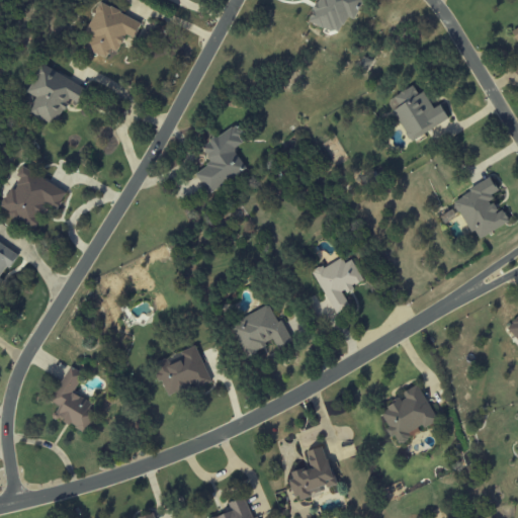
[(317,0),(309,21),(338,34),(346,16),(354,20),(362,0),(317,0)]
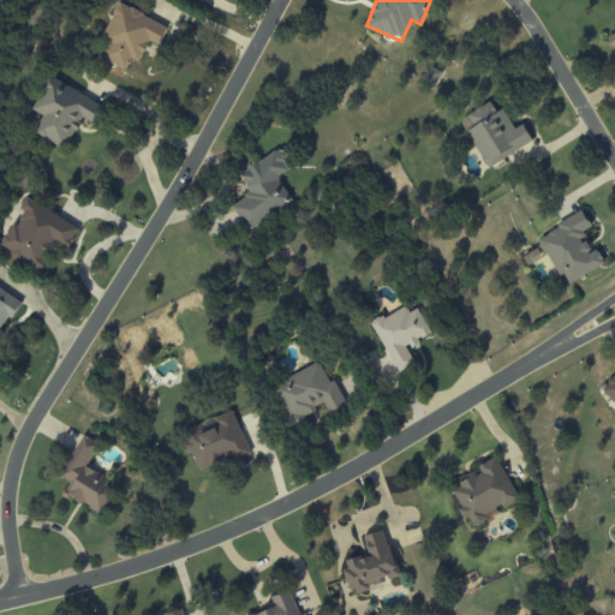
[(100,43),(106,46),(101,58),(126,69),(130,59),(138,63),(148,41),(159,46),(167,25),(117,4),(100,43)]
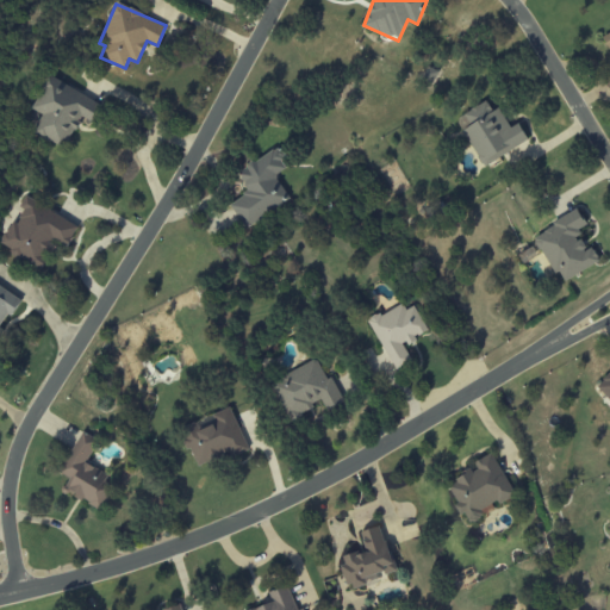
[(100,105),(49,75),(30,107),(42,114),(32,131),(62,149),(80,122),(88,126),(100,105)]
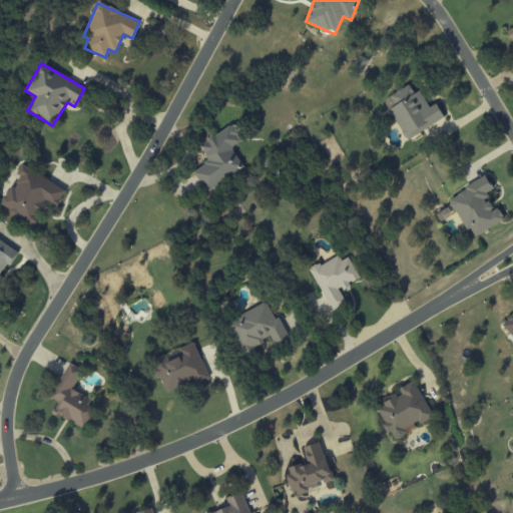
[(429,107),(419,90),(414,93),(409,84),(383,100),(407,140),(444,118),(436,103),(429,107)]
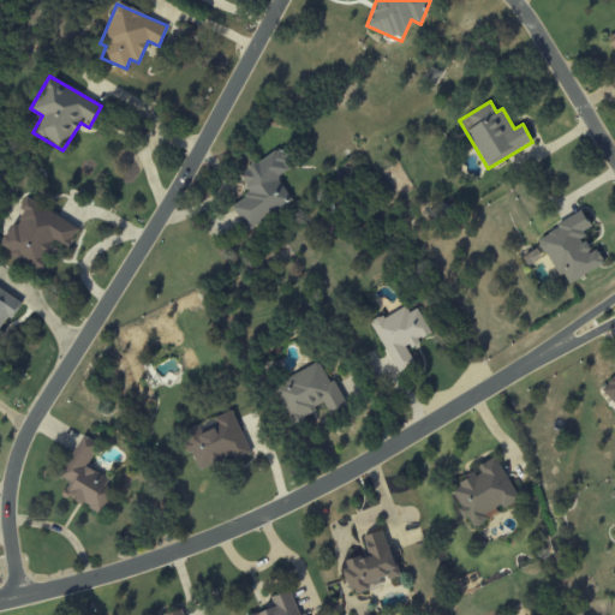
[(231,207),(248,231),(292,202),(276,178),(291,169),(278,149),(239,174),(251,192),(231,207)]
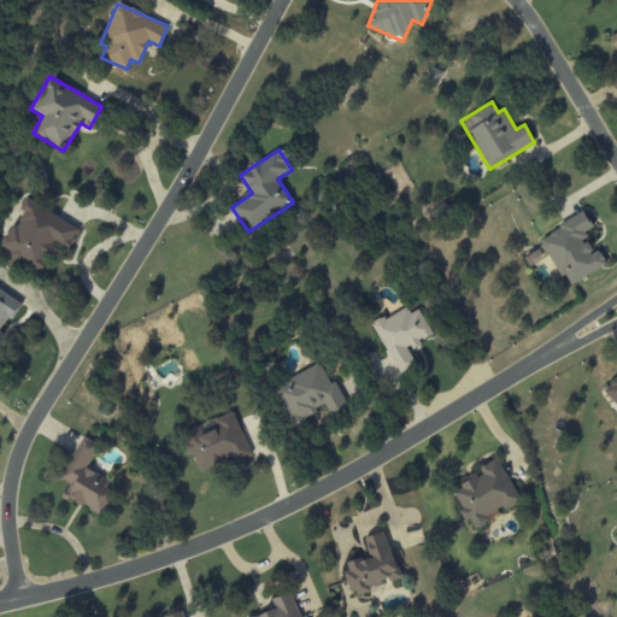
[(0,248),(42,272),(57,246),(66,251),(80,229),(25,199),(19,210),(23,212),(16,227),(11,223),(0,244),(0,248)]
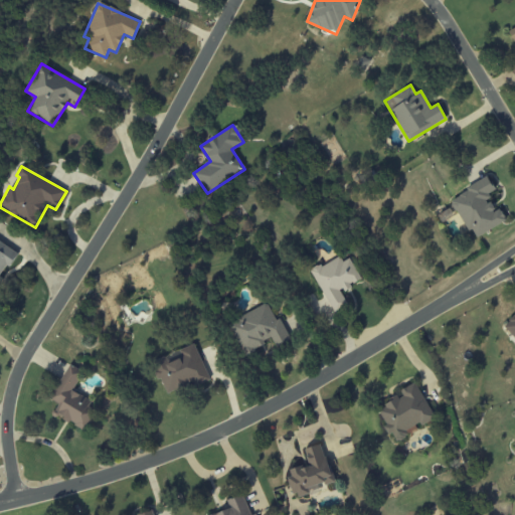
[(473,239),(505,220),(499,209),(495,211),(487,197),(496,192),(487,176),(465,188),(467,191),(451,200),(473,239)]
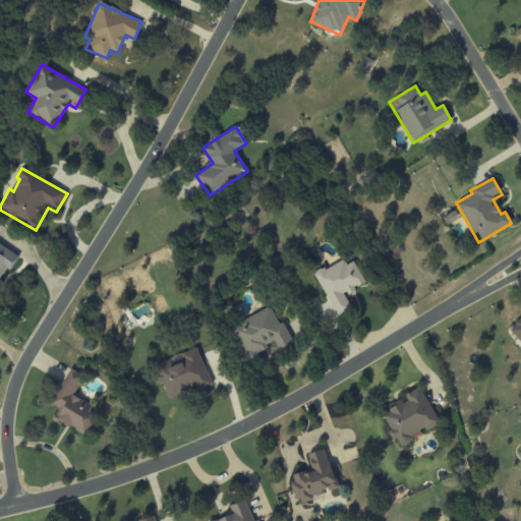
[(0,282),(16,254),(0,244),(0,282)]
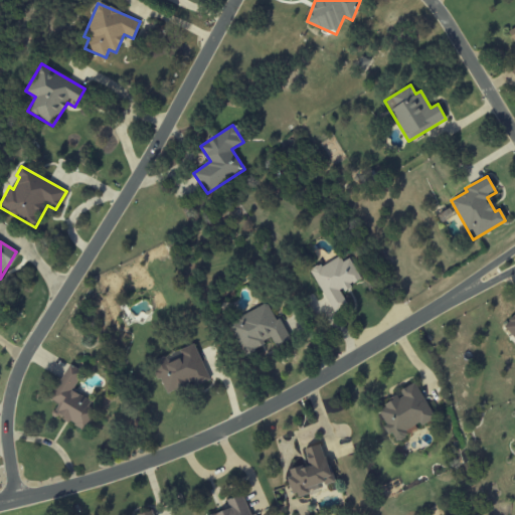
[(349,259),(342,262),(338,255),(311,271),(333,313),(347,305),(340,292),(361,281),(349,259)]
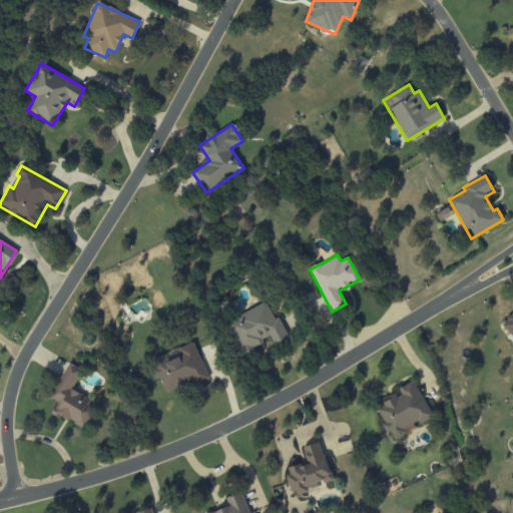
[(290,339),(279,317),(275,319),(267,303),(226,322),(242,354),(272,340),(275,346),(290,339)]
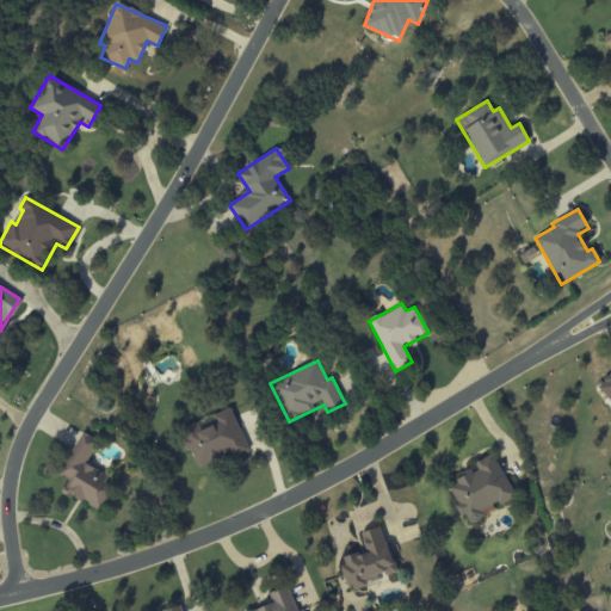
[(610,372),(597,387),(610,401),(610,372)]
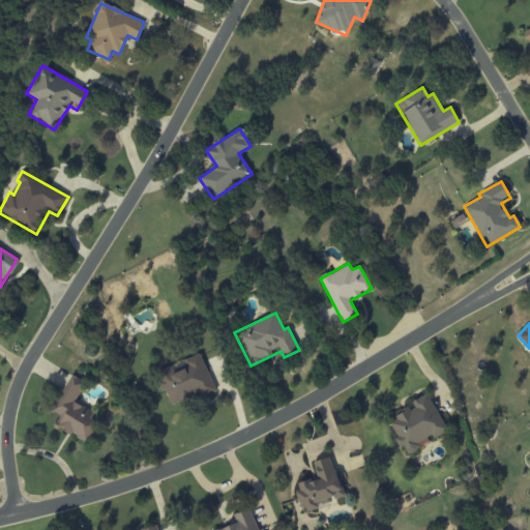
[(216,391),(201,353),(183,360),(186,369),(171,374),(169,367),(156,372),(170,406),(200,394),(201,398),(216,391)]
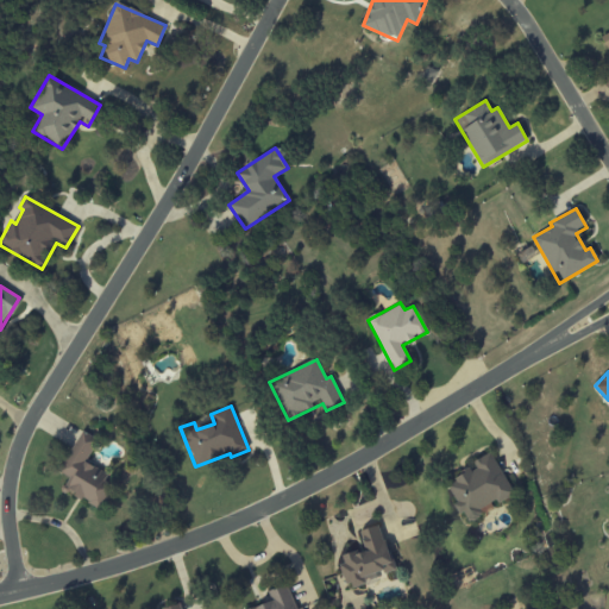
[(86,462),(98,439),(81,431),(58,472),(69,478),(63,489),(102,509),(114,487),(105,481),(108,475),(86,462)]
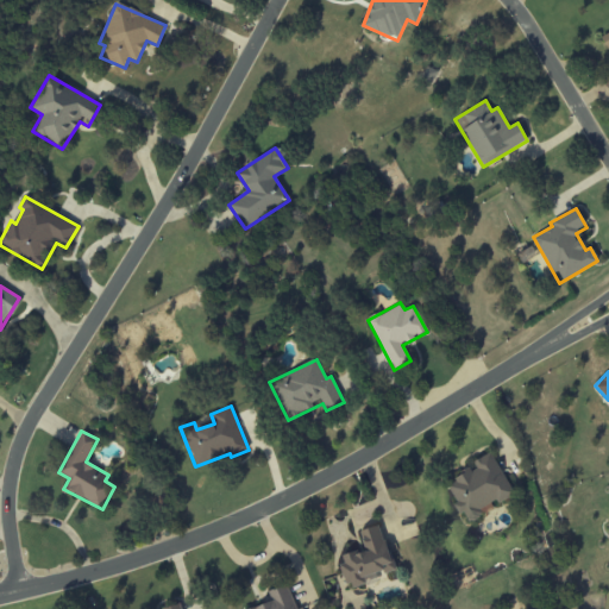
[(513,494),(490,452),(470,464),(472,469),(445,484),(468,523),(483,515),(481,512),(513,494)]
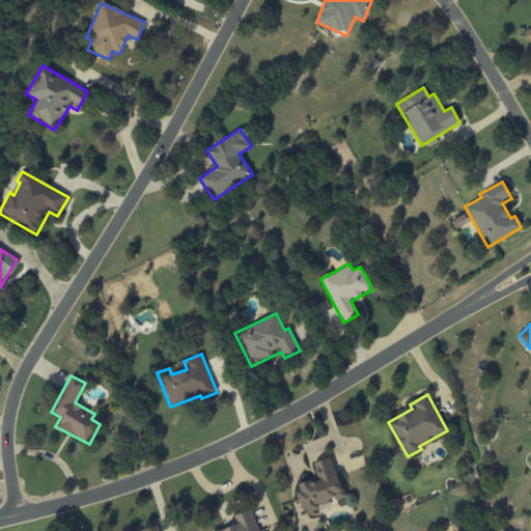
[(344,495),(330,457),(313,465),(318,478),(295,487),(305,514),(320,508),(319,505),(344,495)]
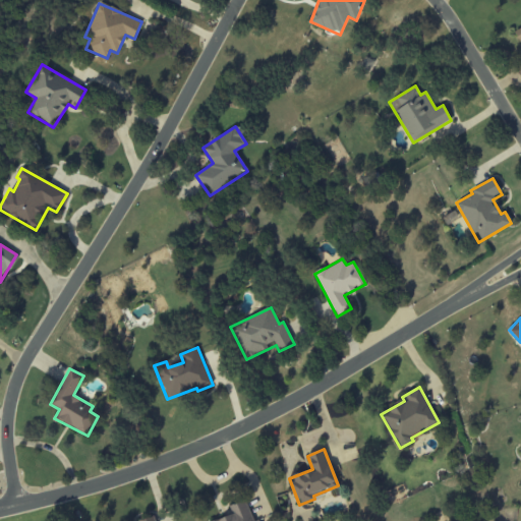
[(215,520),(258,520),(258,519),(253,520),(245,500),(228,507),(232,515),(215,520)]
